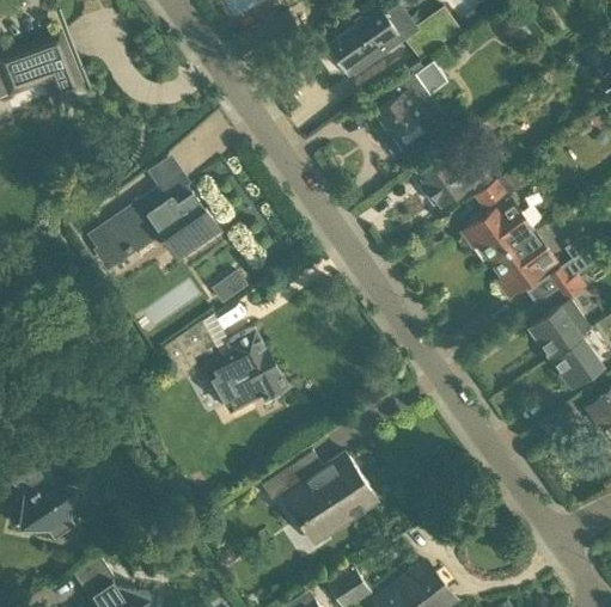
[(401,38),(379,8),(325,48),(348,78),(401,38)]
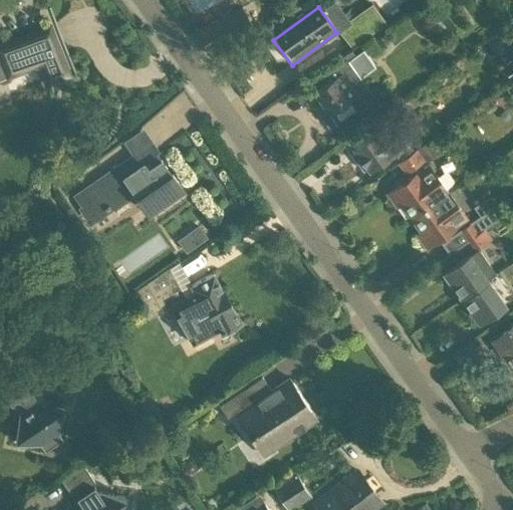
[(220,21),(225,32),(201,44),(208,57),(255,32),(243,9),(220,21)]
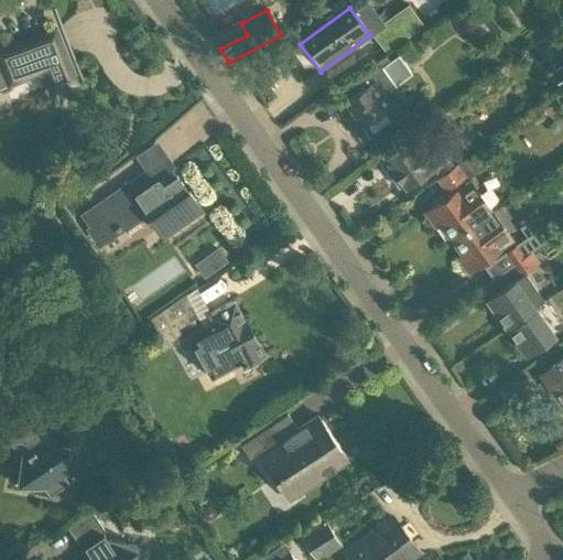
[(391,40),(417,22),(409,11),(383,29),(391,40)]
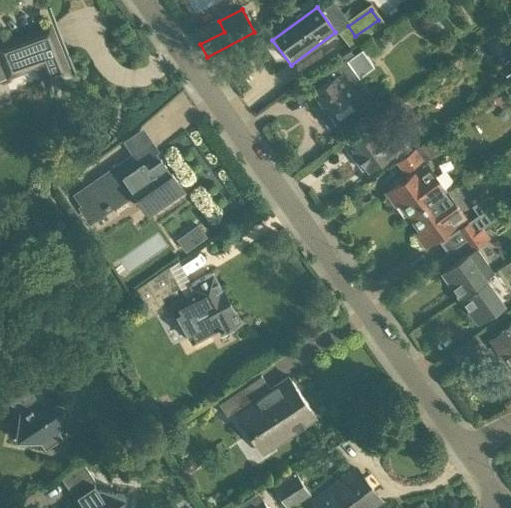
[(40,26),(0,41),(0,70),(49,52),(40,26)]
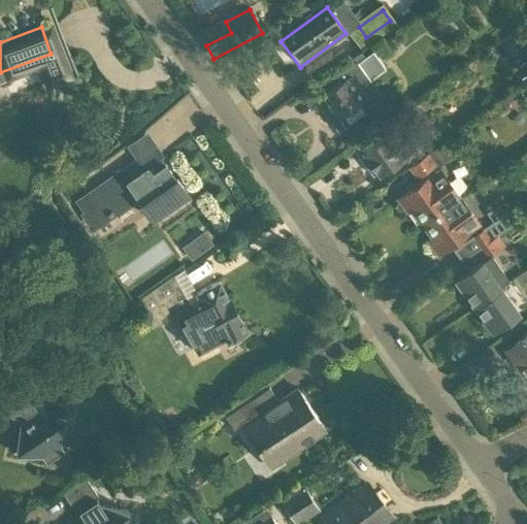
[(355,62),(330,80),(334,87),(322,97),(348,133),(386,106),(355,62)]
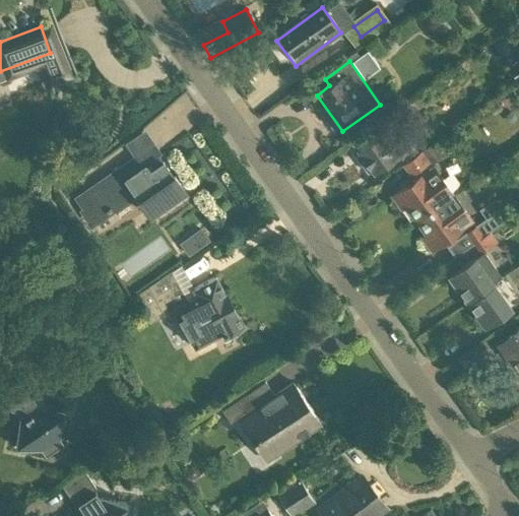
[(412,148),(395,124),(379,136),(380,137),(358,153),(374,175),(395,159),(396,160),(412,148)]
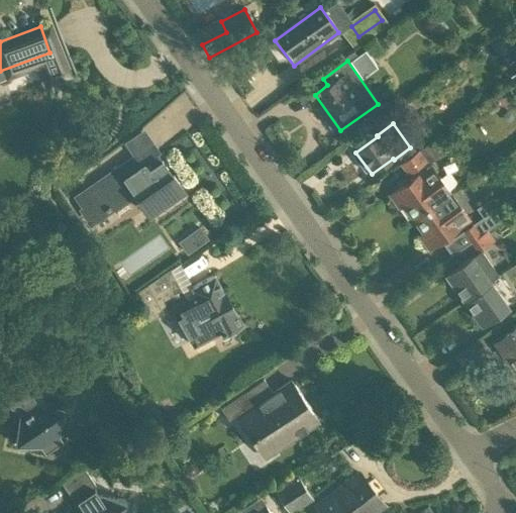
[(431,144),(399,167),(407,179),(439,156),(431,144)]
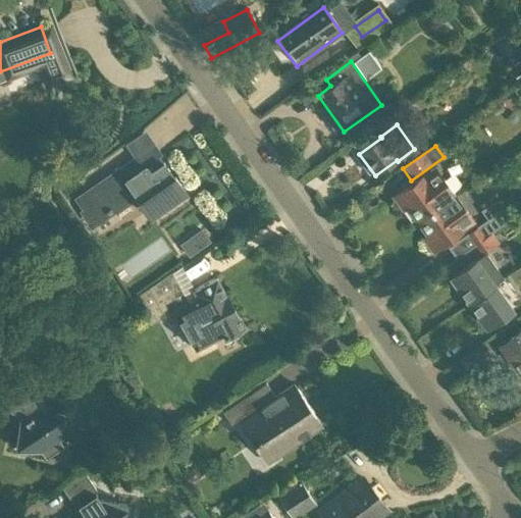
[(135,196),(143,208),(151,219),(194,191),(171,159),(155,170),(150,164),(144,169),(137,159),(81,199),(94,218),(125,196),(128,200),(135,196)]
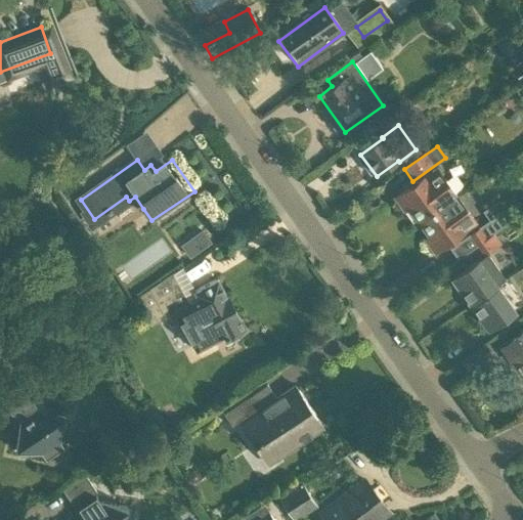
[(420,224),(455,198),(436,171),(395,201),(404,215),(410,211),(420,224)]
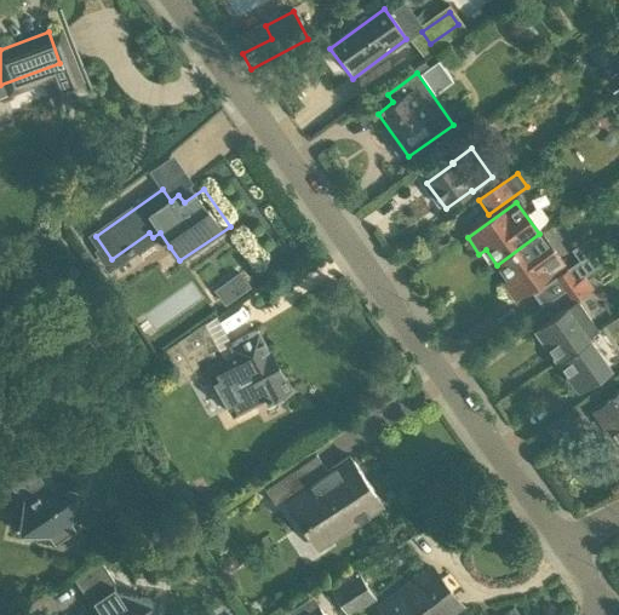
[(539,234),(497,265),(509,282),(503,287),(514,303),(563,268),(539,234)]
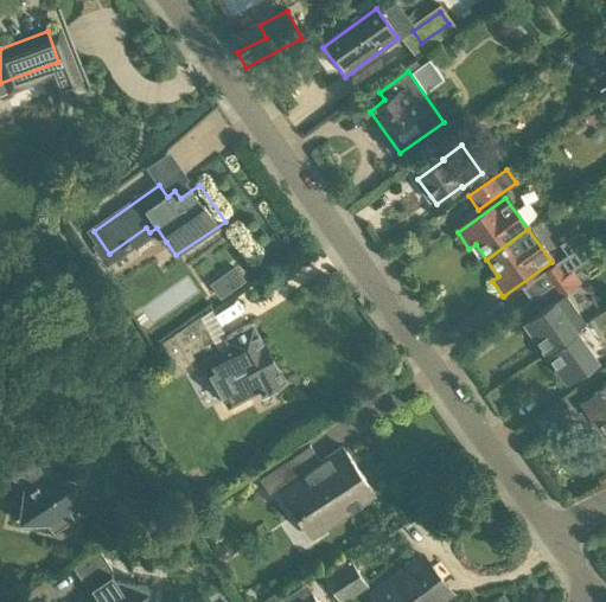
[(550,290),(569,276),(561,264),(542,279),(550,290)]
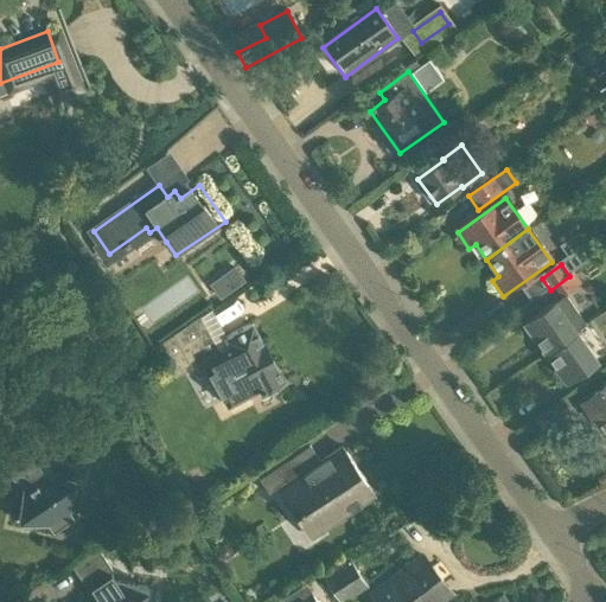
[(236,270),(210,289),(222,305),(247,286),(236,270)]
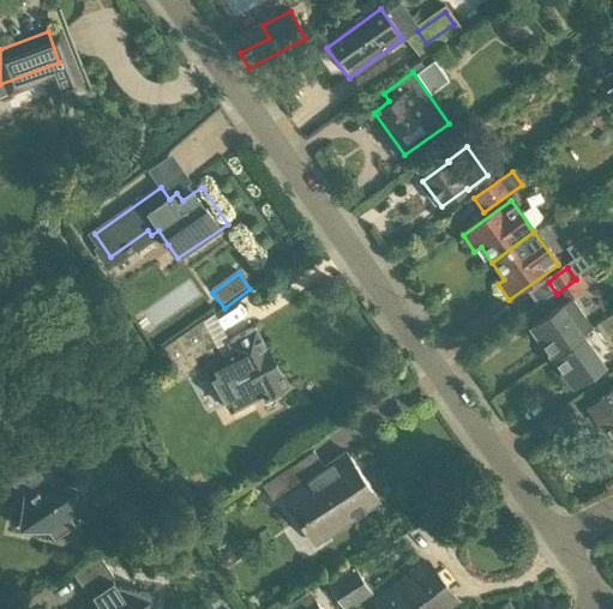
[(576,279),(557,294),(565,306),(584,291),(576,279)]
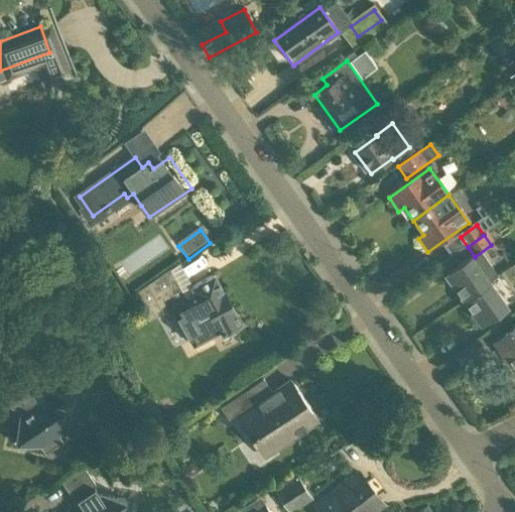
[(464,301),(488,283),(471,260),(446,277),(464,301)]
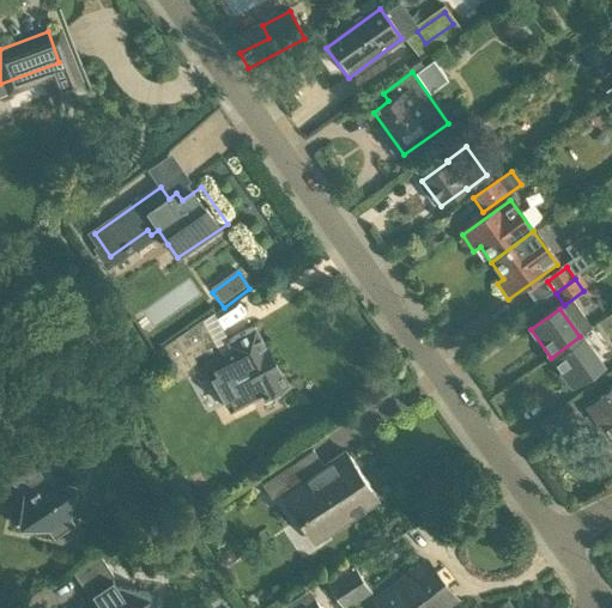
[(580,336),(551,358),(571,388),(601,366),(604,370),(611,364),(611,359),(600,342),(606,338),(597,324),(580,336)]
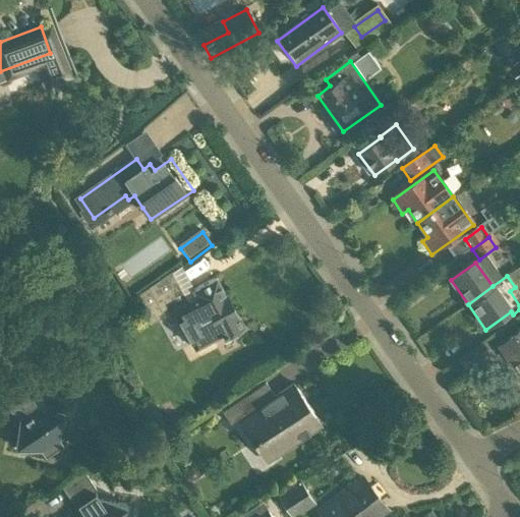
[(196,300),(188,305),(175,277),(141,300),(153,321),(172,310),(195,352),(221,339),(222,341),(242,329),(216,281),(193,293),(196,300)]
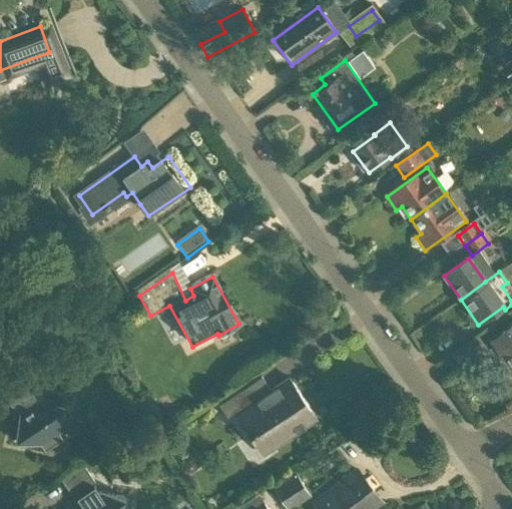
[(511,327),(491,342),(499,354),(501,352),(511,367),(511,327)]
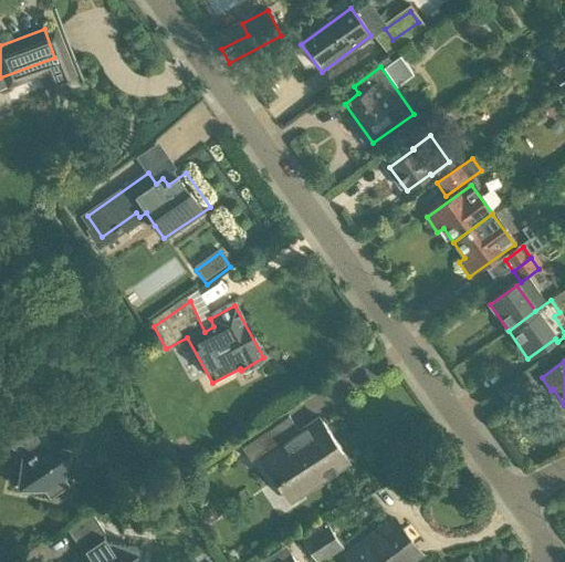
[(70,451),(40,446),(35,439),(37,435),(23,416),(0,430),(0,433),(12,450),(16,451),(21,458),(16,488),(44,493),(46,496),(65,482),(64,481),(70,451)]
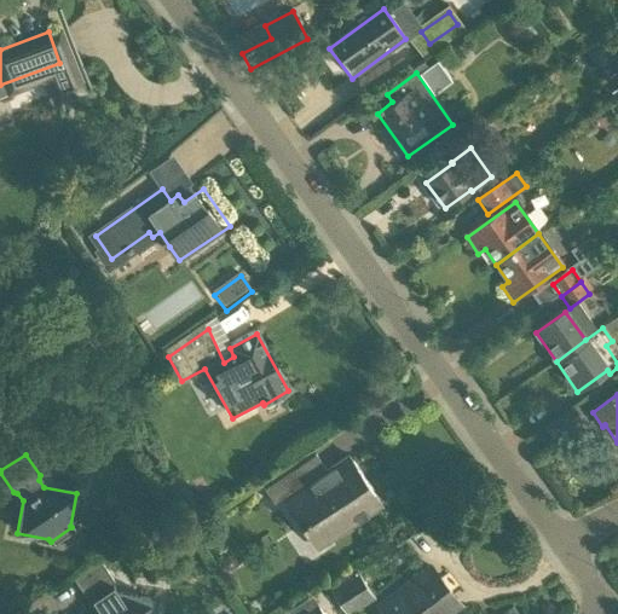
[(340,467),(328,475),(317,458),(265,493),(275,508),(289,498),(323,549),(377,511),(368,497),(373,493),(353,465),(344,473),(340,467)]
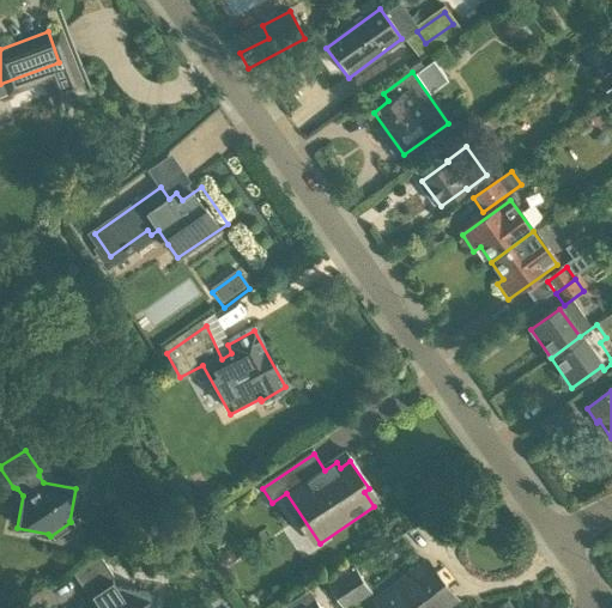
[(235,560),(232,557),(228,557),(224,560),(224,565),(228,569),(232,569),(235,565),(235,560)]
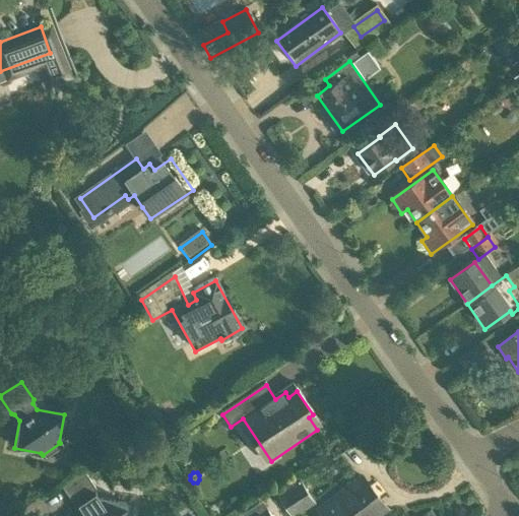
[(124,515),(126,506),(99,501),(94,495),(95,491),(84,473),(62,489),(73,506),(77,507),(81,513),(80,515),(124,515)]
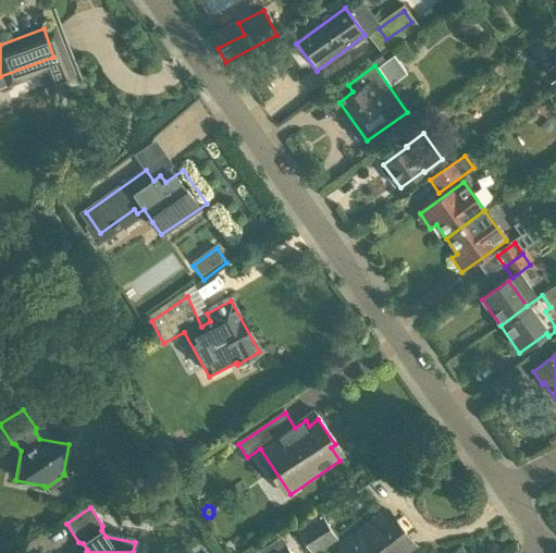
[(407,552),(414,548),(386,513),(342,548),(345,552),(407,552)]
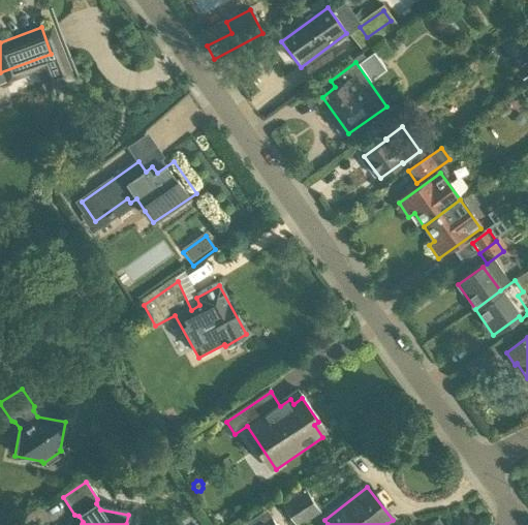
[(283,506),(294,524),(303,524),(320,513),(307,492),(283,506)]
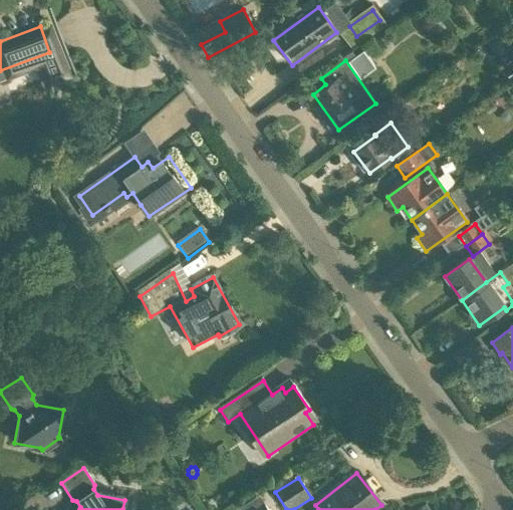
[(265,509),(254,495),(235,509),(265,509)]
